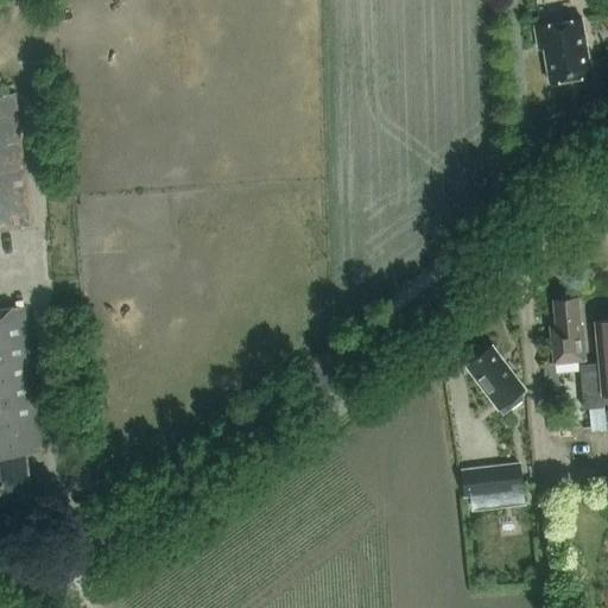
[(582,19),(536,27),(539,50),(544,49),(551,83),(593,76),(582,19)]
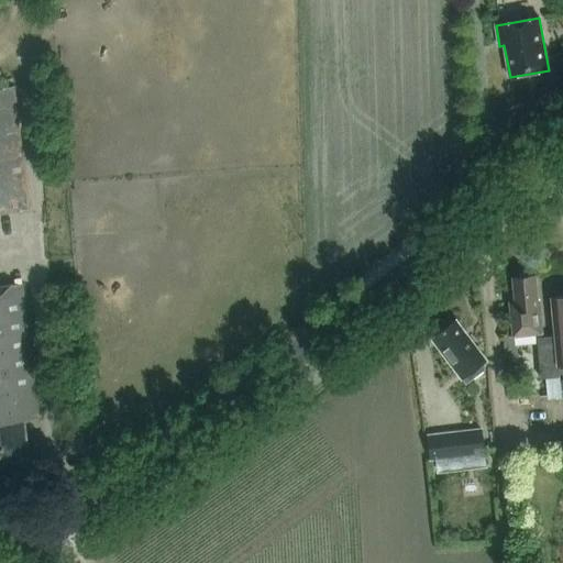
[(0,88),(0,213),(29,211),(14,87),(0,88)]
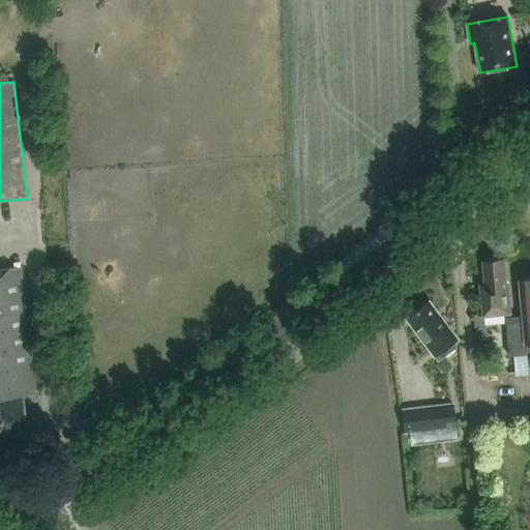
[(511,314),(508,282),(506,282),(504,260),(483,262),(486,284),(480,285),(483,317),(511,314)]
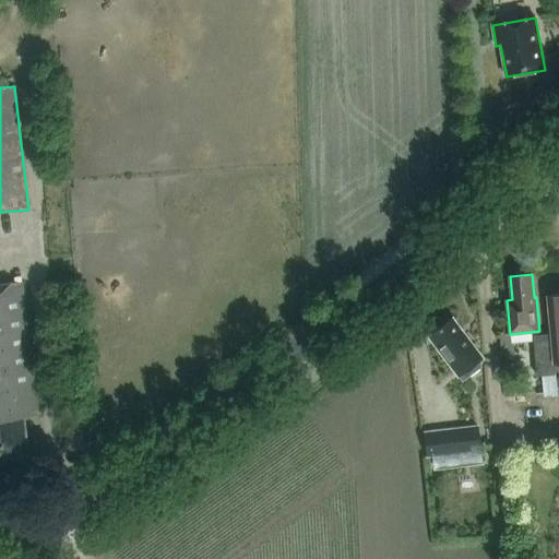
[(38,416),(22,282),(0,284),(0,456),(30,453),(25,417),(38,416)]
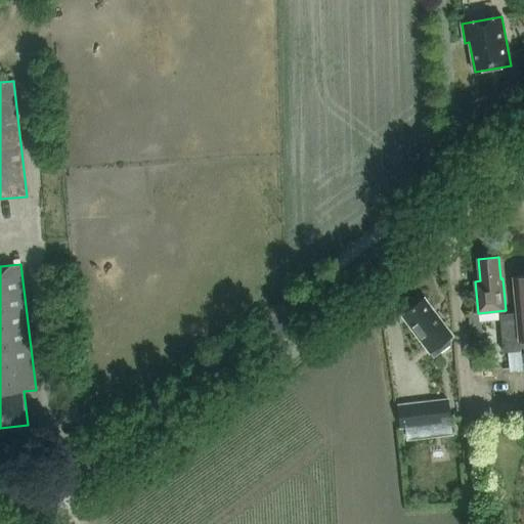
[(504,349),(509,349),(523,347),(523,340),(523,274),(514,276),(517,313),(500,315),(504,349)]
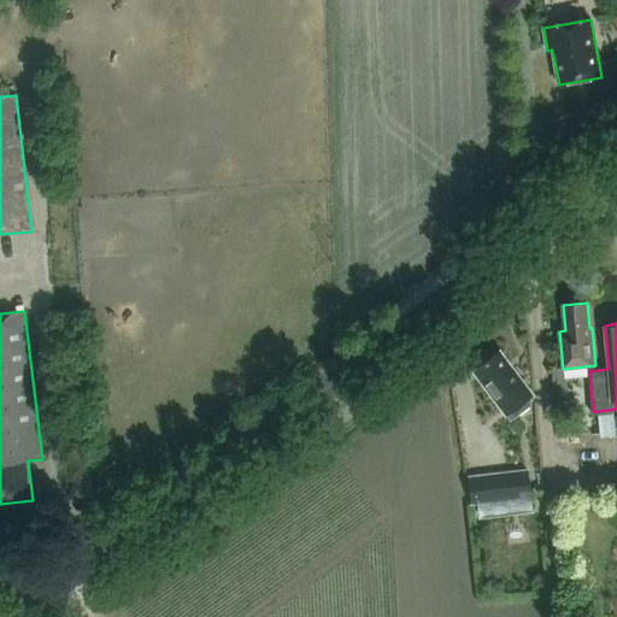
[(522,380),(500,351),(474,371),(503,410),(509,405),(517,417),(533,406),(533,394),(521,381),(522,380)]
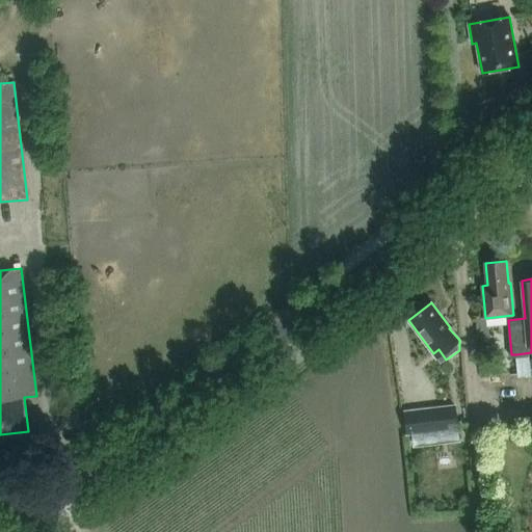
[(456,405),(405,411),(407,433),(458,427),(456,405)]
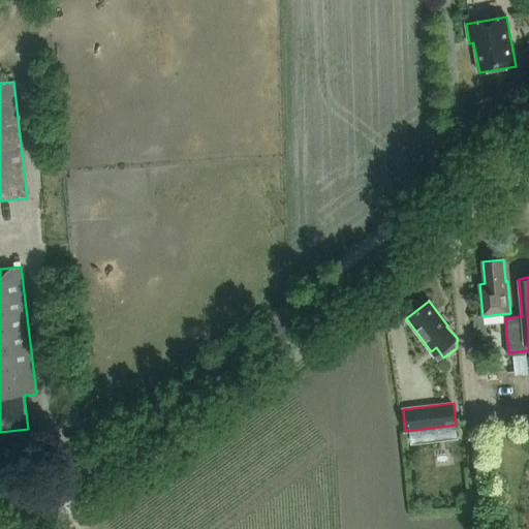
All buildings are outlined.
